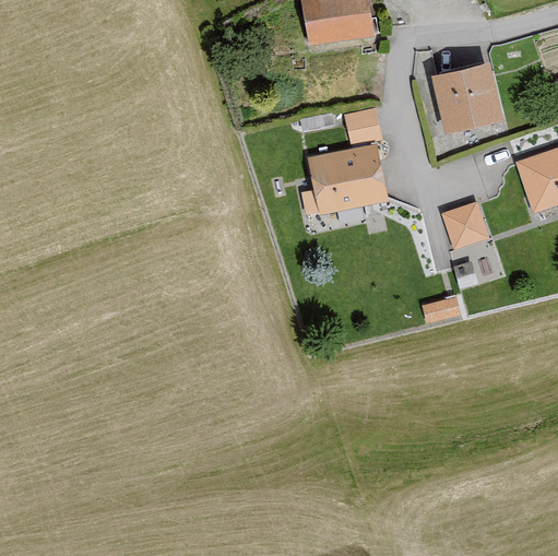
[(374,36),(368,0),(300,0),(308,46),(374,36)]
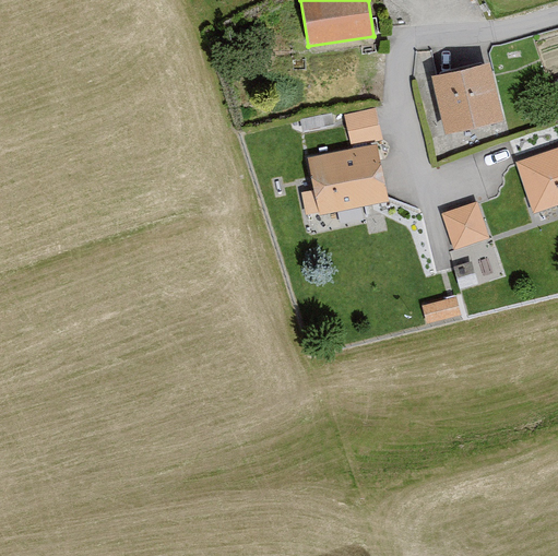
[(502,120),(490,62),(432,73),(444,132),(502,120)]
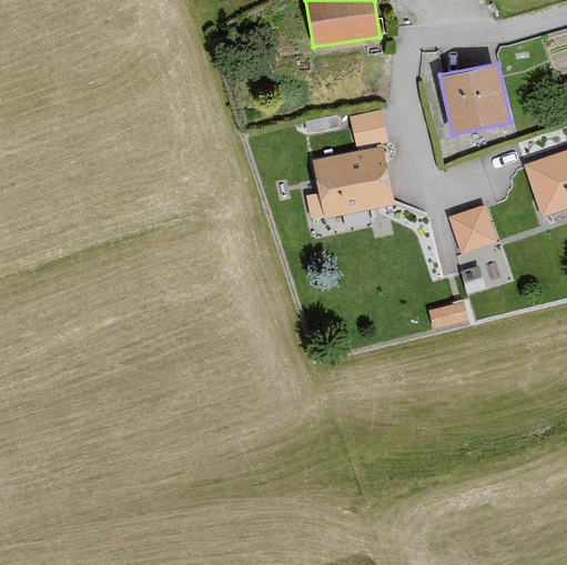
[(386,140),(380,109),(348,115),(355,147),(386,140)]
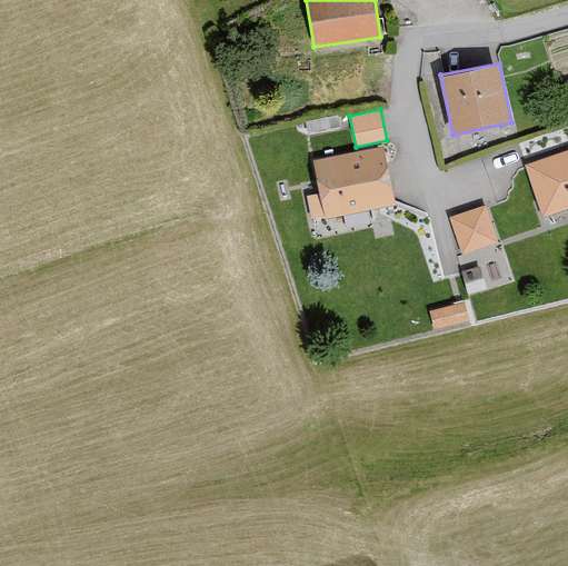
[(395,206),(385,147),(314,160),(319,192),(306,195),(310,217),(324,215),(325,218),(395,206)]
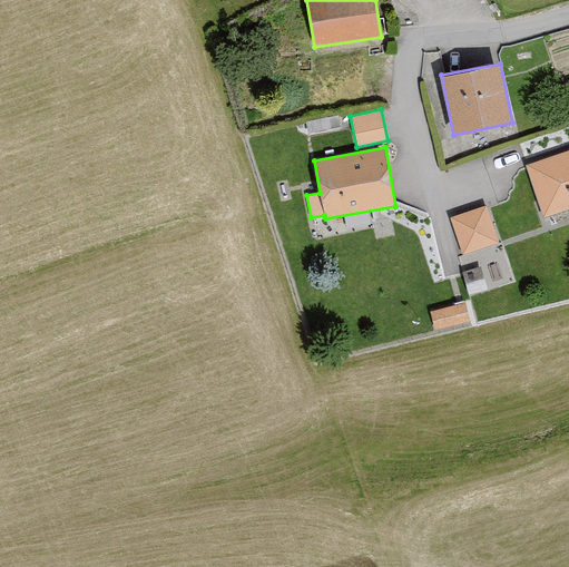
[(568,149),(526,165),(541,216),(568,207),(568,149)]
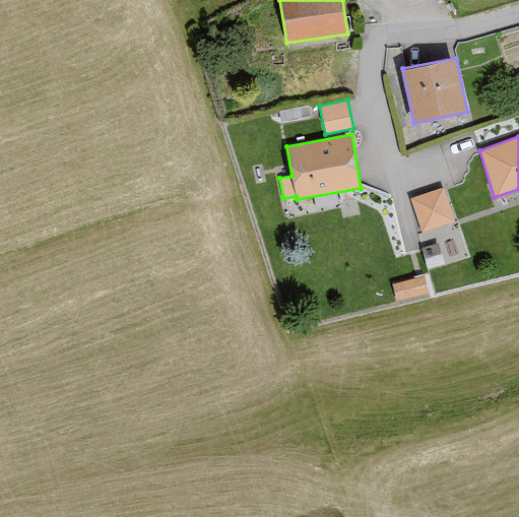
[(453,220),(441,187),(408,199),(420,233),(453,220)]
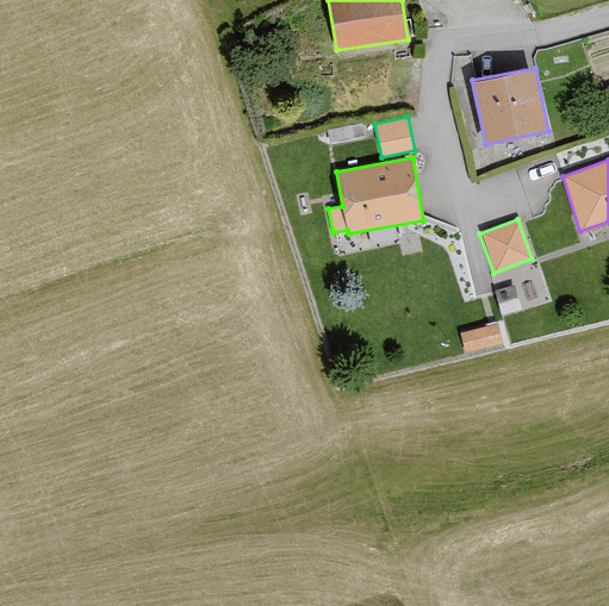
[(501,342),(496,323),(459,332),(463,350),(501,342)]
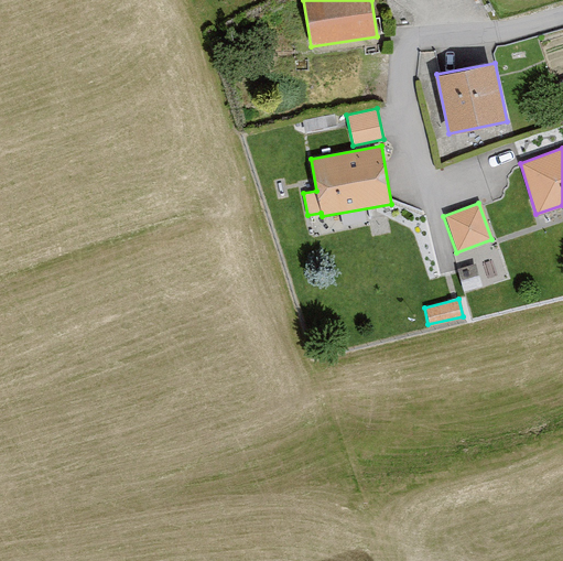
All buildings are outlined.
